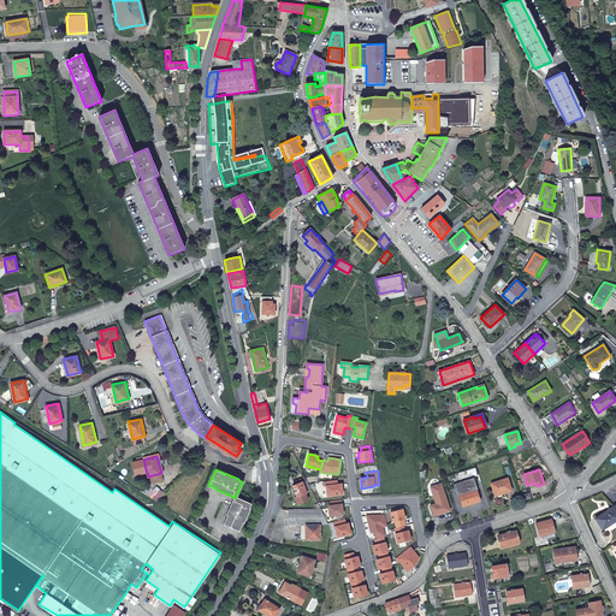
[(491,484),(495,496),(511,490),(508,478),(491,484)]
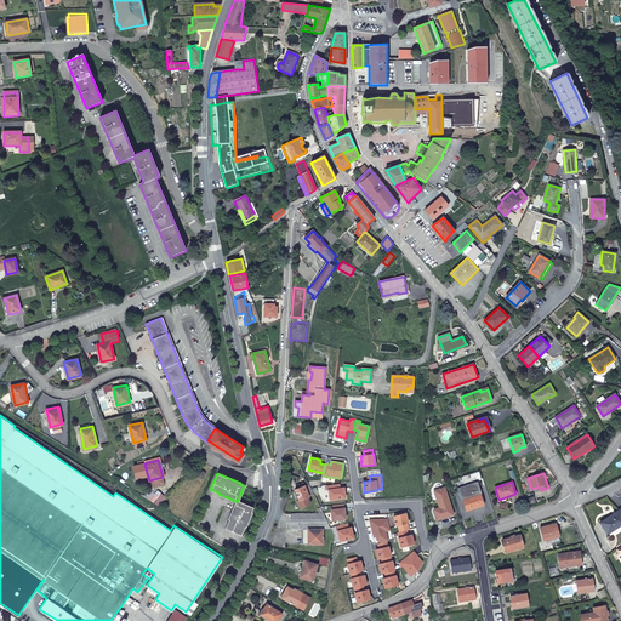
[(340,483),(326,485),(326,490),(329,490),(330,500),(346,497),(345,488),(341,488),(340,483)]
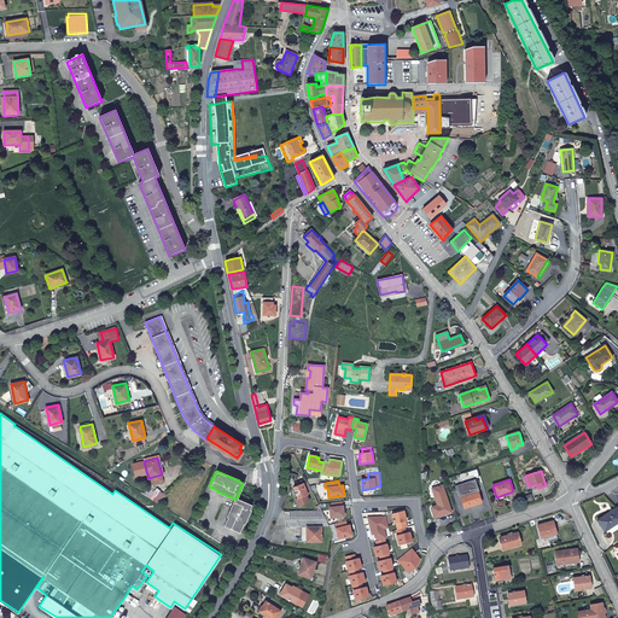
[(307,495),(313,493),(308,482),(293,488),(297,499),(296,499),(298,506),(309,502),(307,495)]
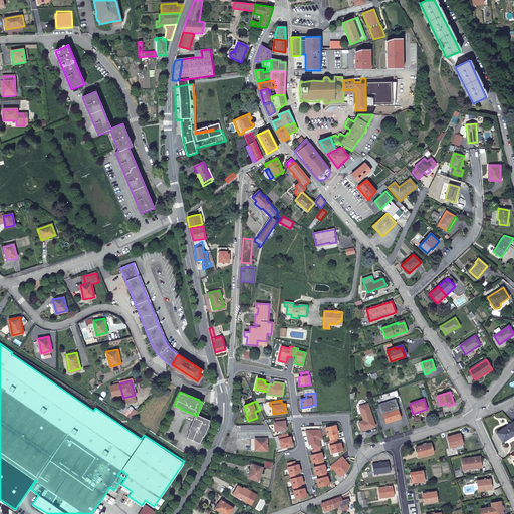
[(374,426),(367,404),(362,406),(365,414),(362,415),(364,420),(359,422),(361,430),(374,426)]
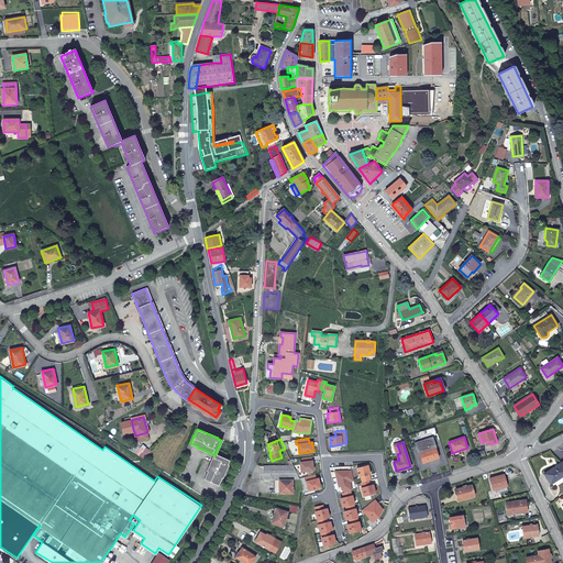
[(435,448),(419,453),(422,463),(439,457),(435,448)]
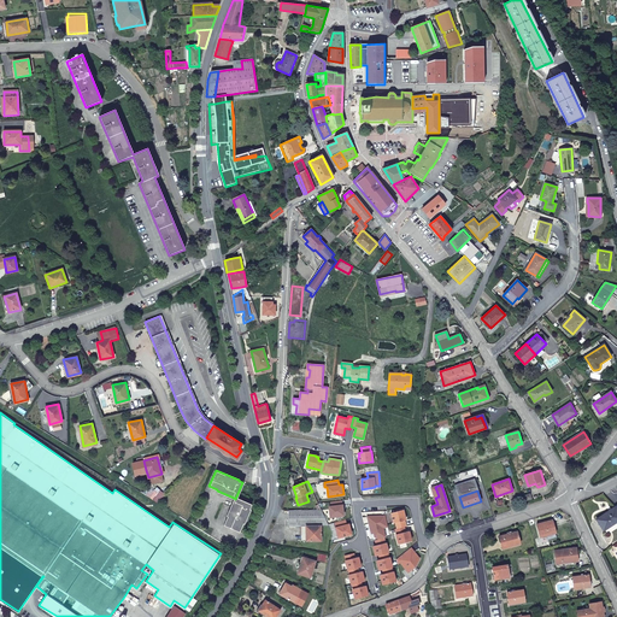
[(224,524),(239,532),(242,522),(244,523),(250,509),(251,504),(236,497),(235,499),(234,498),(227,515),(228,516),(224,524)]
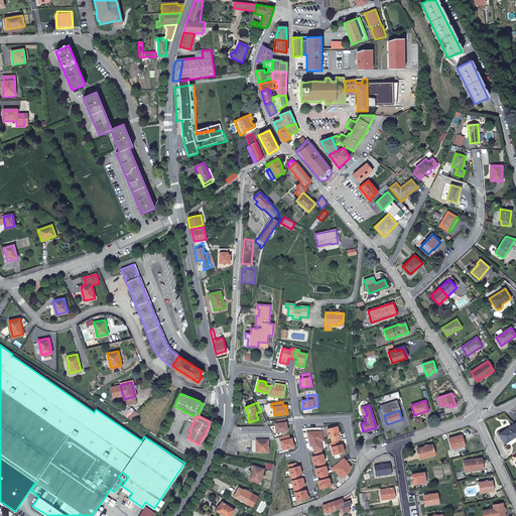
[(515,424),(515,423),(499,434),(505,443),(515,436),(515,424)]
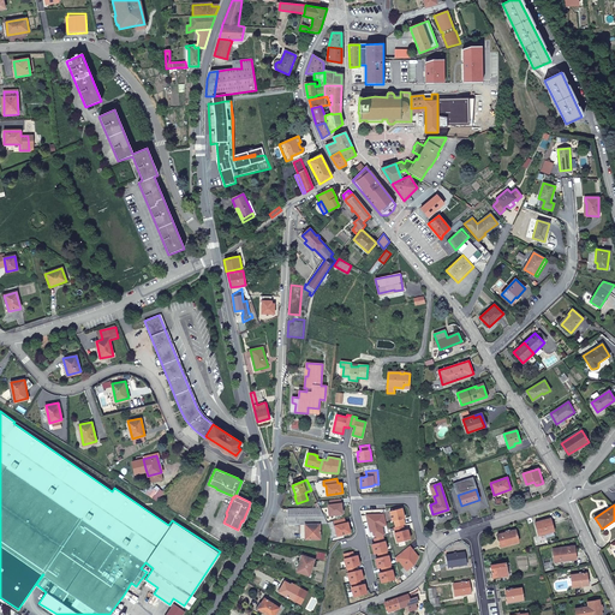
[(320,524),(328,524),(327,521),(321,508),(287,509),(287,524),(300,524),(320,524)]
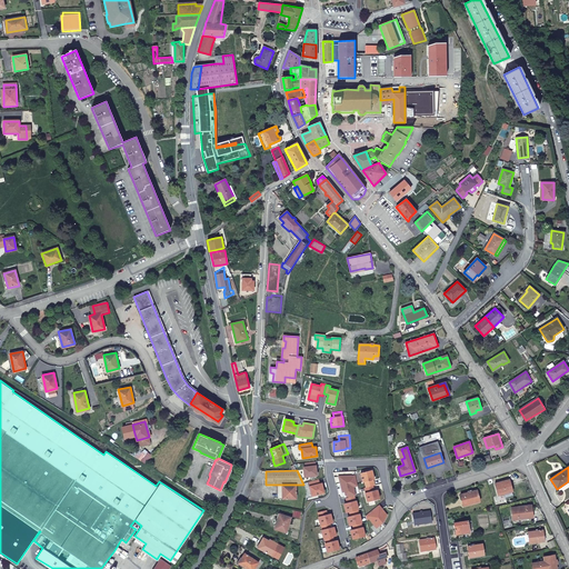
[(372,470),(360,472),(362,481),(365,481),(366,487),(372,486),(375,485),(373,479),(375,479),(372,470)]
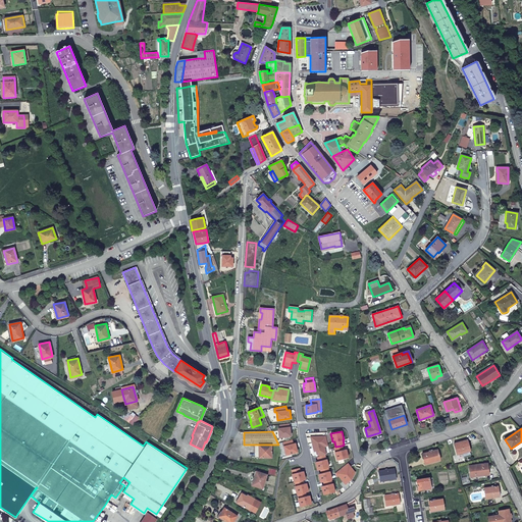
[(326,436),(311,437),(314,449),(316,449),(316,451),(317,454),(320,456),(324,455),(326,455),(324,447),(328,446),(326,436)]
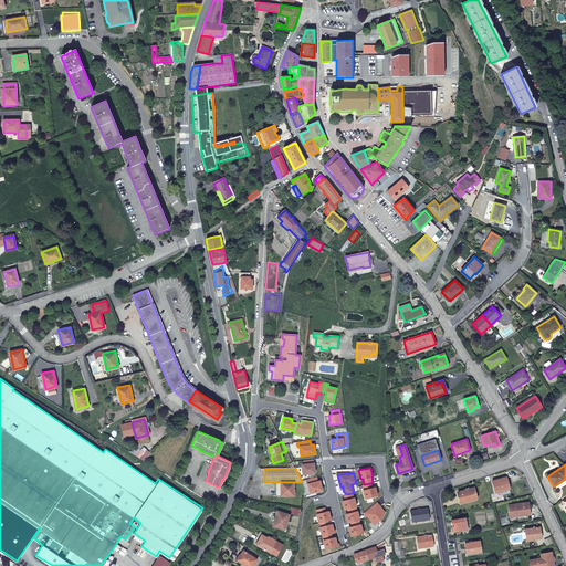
[(305,489),(304,493),(310,491),(311,493),(323,490),(321,485),(320,481),(318,481),(316,481),(315,477),(301,480),(302,482),(305,489)]
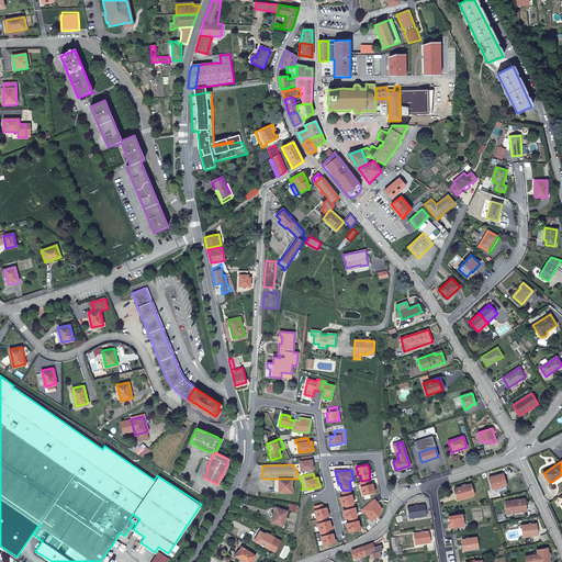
[(493,490),(498,487),(505,485),(506,485),(504,475),(496,478),(495,475),(489,478),(493,490)]
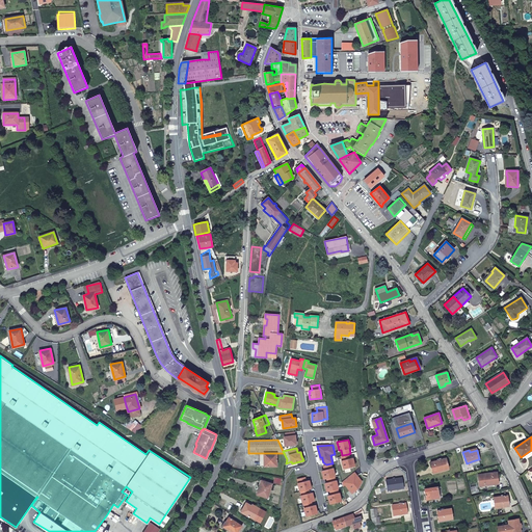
[(276,466),(276,453),(260,453),(260,467),(276,466)]
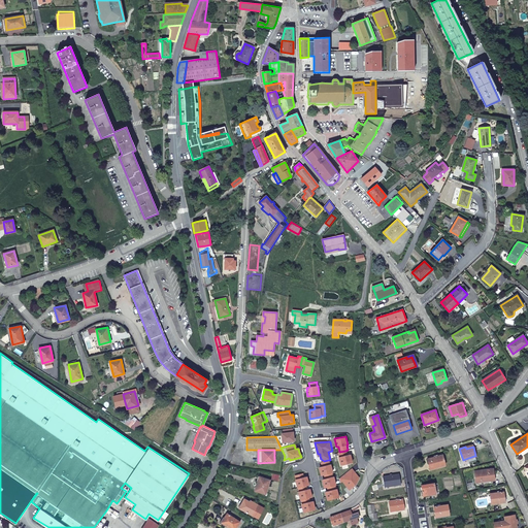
[(339,452),(338,452),(339,457),(338,457),(341,465),(352,462),(351,457),(350,457),(350,454),(347,455),(345,451),(339,452)]
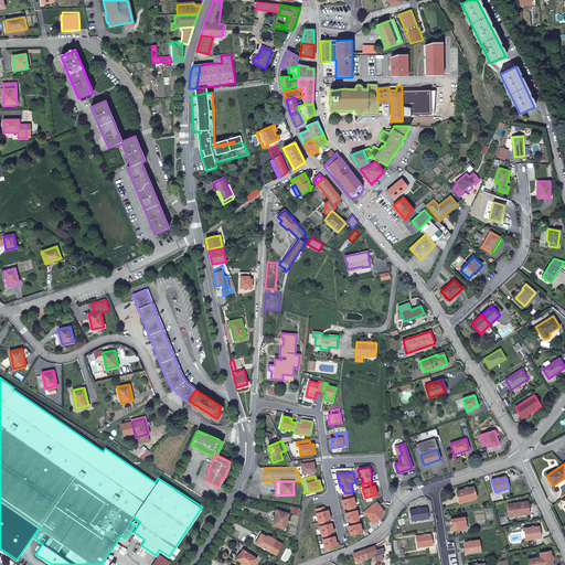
[(473,487),(457,491),(460,502),(477,498),(473,487)]
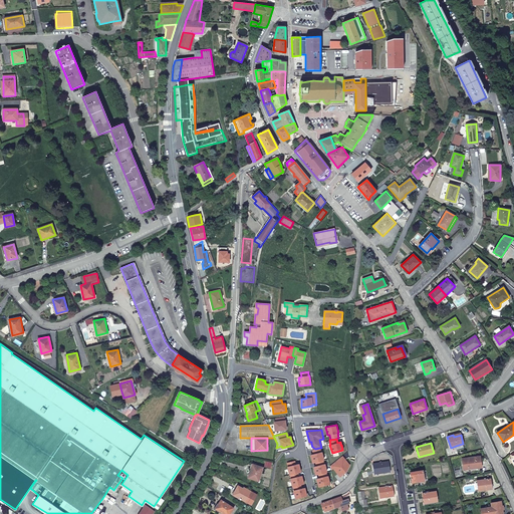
[(321,452),(319,448),(315,449),(312,450),(313,454),(311,455),(312,457),(311,458),(313,463),(316,462),(316,466),(314,466),(315,469),(314,469),(315,475),(319,474),(319,478),(317,478),(318,481),(317,481),(318,487),(329,484),(327,476),(326,472),(324,464),(323,460),(321,452)]
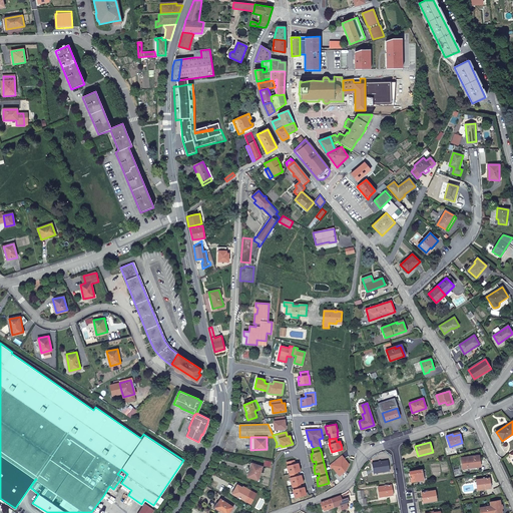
[(341,455),(330,465),(331,469),(334,467),(336,469),(335,469),(340,476),(345,471),(346,467),(349,464),(344,458),(341,455)]
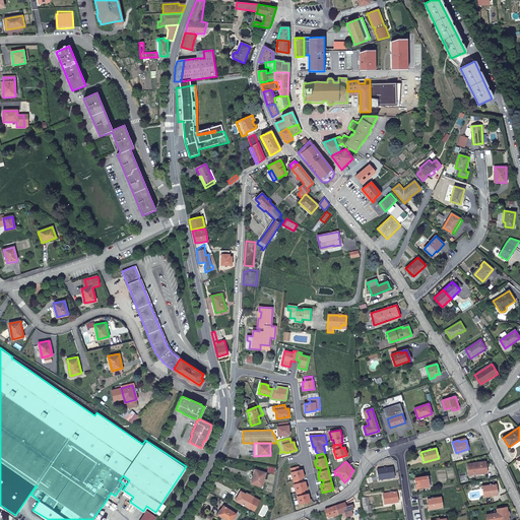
[(485,462),(467,464),(468,475),(486,473),(485,462)]
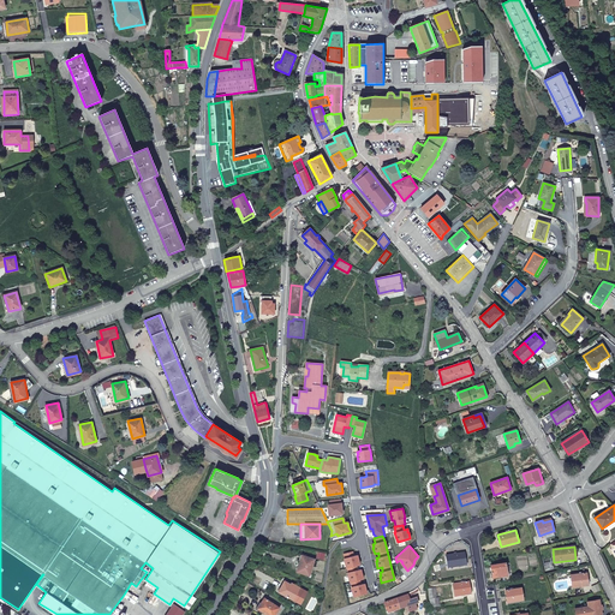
[(352,551),(344,554),(345,557),(344,557),(347,568),(347,567),(348,572),(347,572),(351,581),(352,586),(351,586),(354,596),(366,593),(365,586),(364,586),(364,584),(360,584),(359,580),(363,579),(362,572),(360,572),(360,569),(357,569),(356,566),(359,565),(358,559),(357,559),(357,555),(353,555),(352,551)]
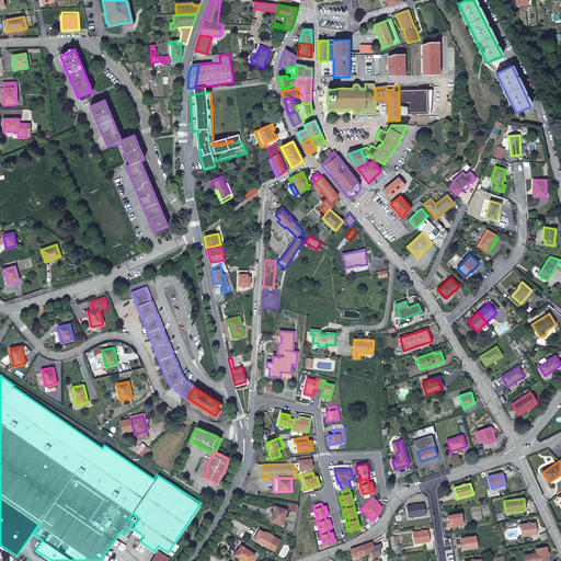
[(423,505),(407,507),(409,518),(425,516),(423,505)]
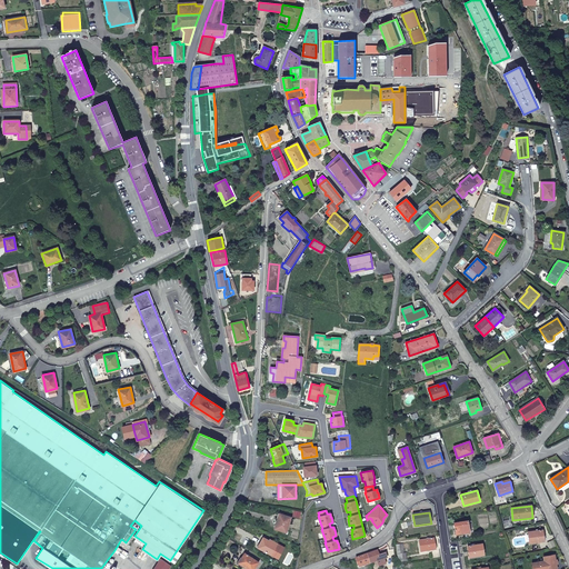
[(275,529),(287,532),(291,518),(279,513),(275,529)]
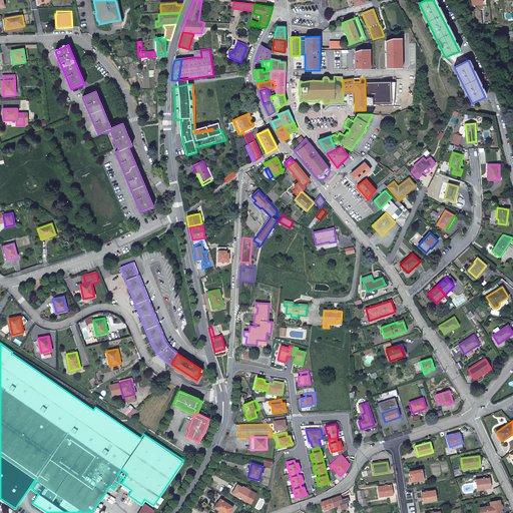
[(422,470),(410,472),(411,482),(423,480),(423,477),(426,476),(425,472),(422,472),(422,470)]
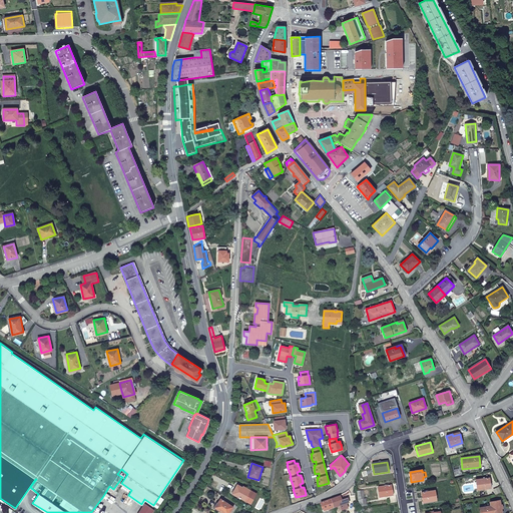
[(490,478),(476,480),(478,490),(491,488),(490,478)]
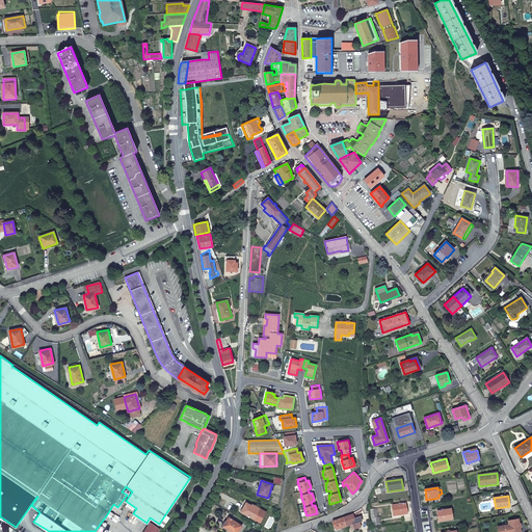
[(244,514),(254,519),(257,521),(260,522),(265,511),(254,505),(253,506),(246,503),(241,511),(244,513),(244,514)]
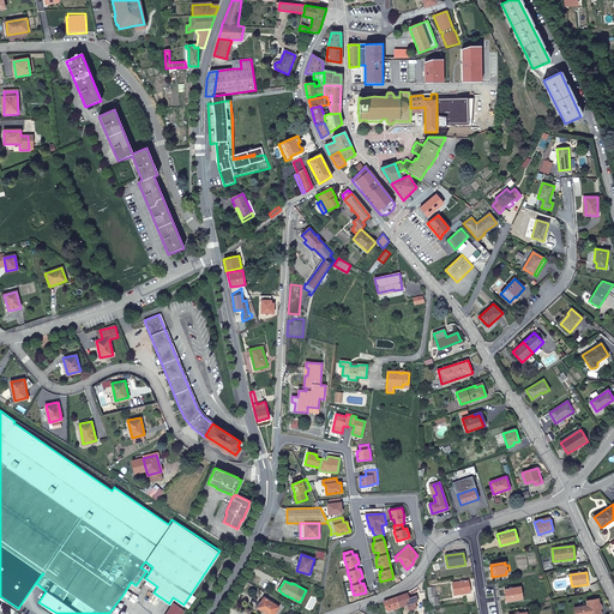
[(468,582),(452,584),(453,596),(470,594),(468,582)]
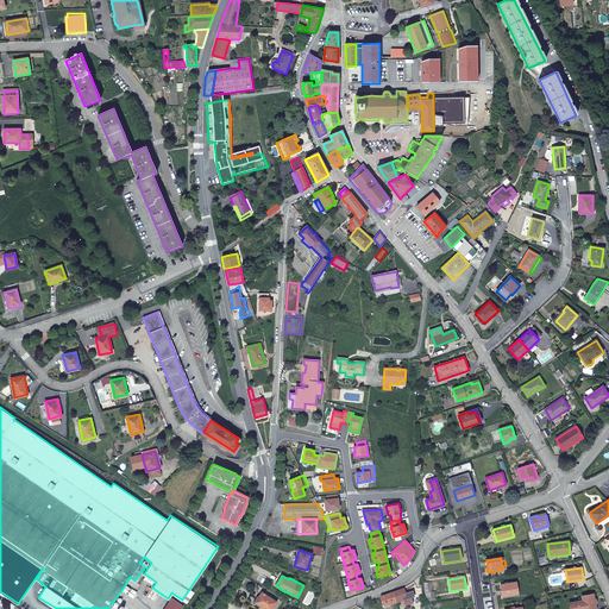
[(516,582),(501,585),(502,596),(519,594),(516,582)]
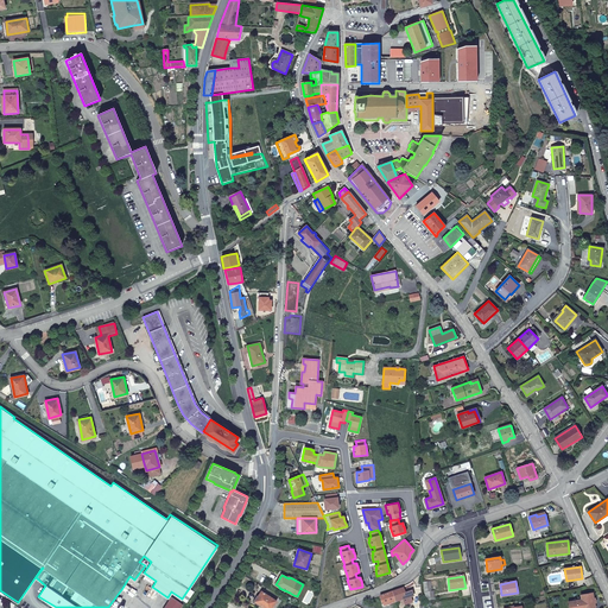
[(392,593),(396,602),(403,600),(405,606),(412,602),(410,597),(413,596),(411,591),(404,594),(403,589),(392,593)]
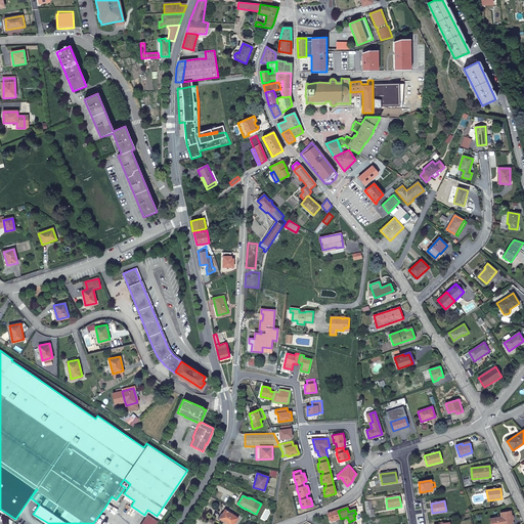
[(225,510),(220,518),(228,523),(233,523),(237,518),(225,510)]
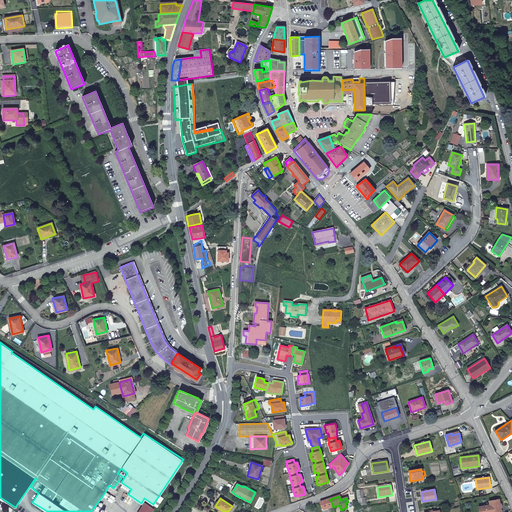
[(330,499),(320,503),(323,511),(333,507),(330,499)]
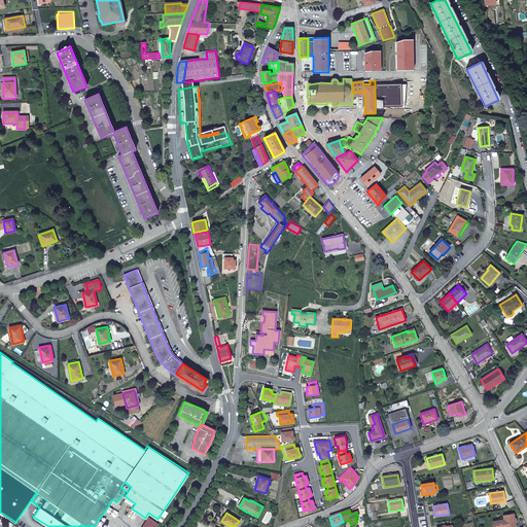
[(493,526),(516,526),(514,514),(503,516),(504,520),(493,522),(493,526)]
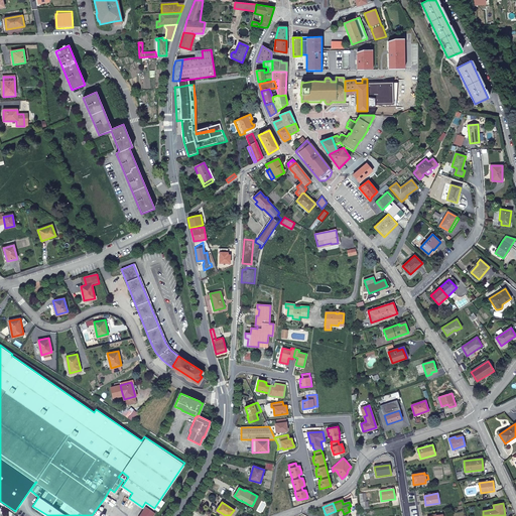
[(146,505),(138,515),(152,515),(155,512),(146,505)]
